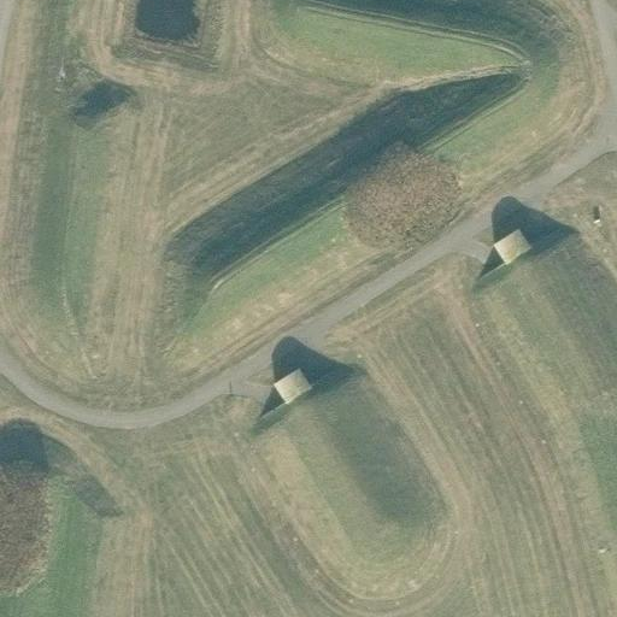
[(506,262),(532,246),(519,228),(495,244),(506,262)]
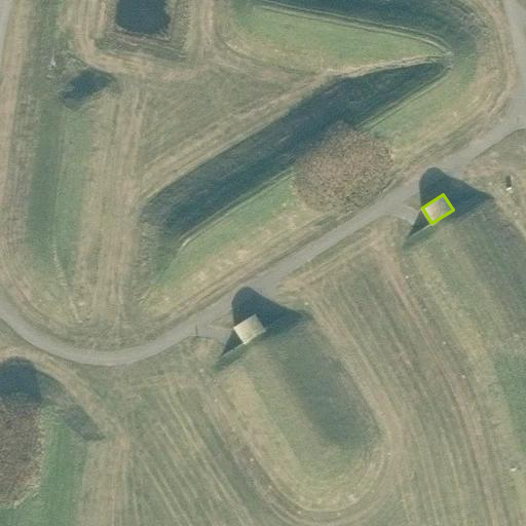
[(431,223),(421,229),(497,349),(525,462),(525,310),(459,205),(453,210),(431,223)]
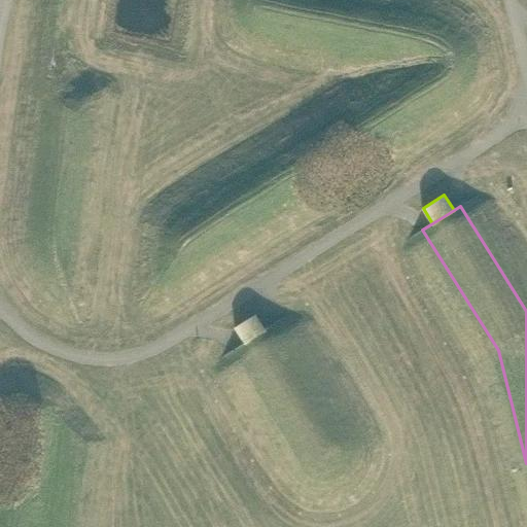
[(245,344),(266,329),(256,315),(235,328),(245,344)]
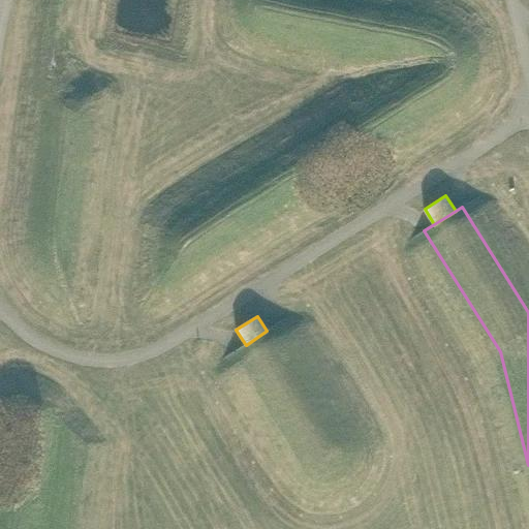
[(246,345),(236,350),(311,469),(352,442),(278,324),(267,331),(246,345)]
